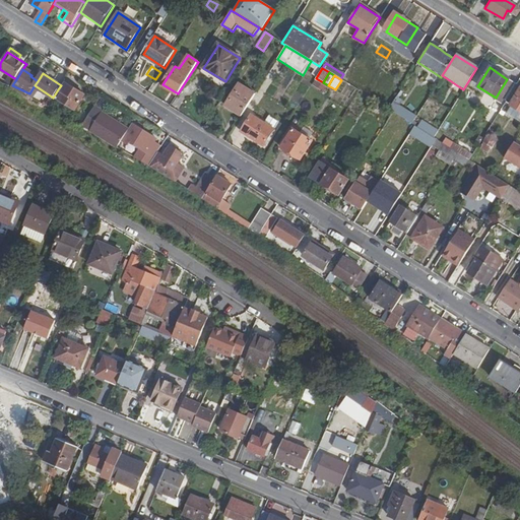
[(67,82),(64,80),(61,85),(58,89),(61,91),(67,82)]
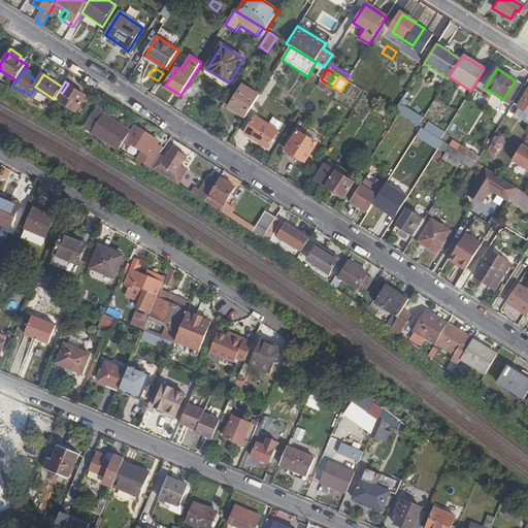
[(68,84),(62,93),(64,95),(60,101),(76,112),(87,97),(68,84)]
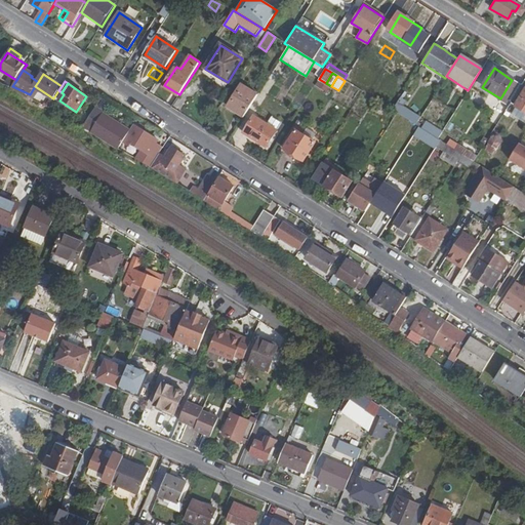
[(228,107),(244,118),(258,94),(243,83),(228,107)]
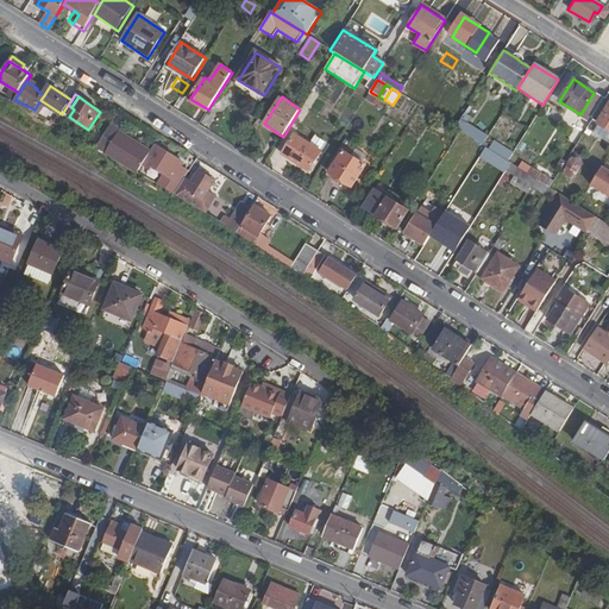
[(584,131),(608,146),(608,104),(596,125),(590,121),(584,131)]
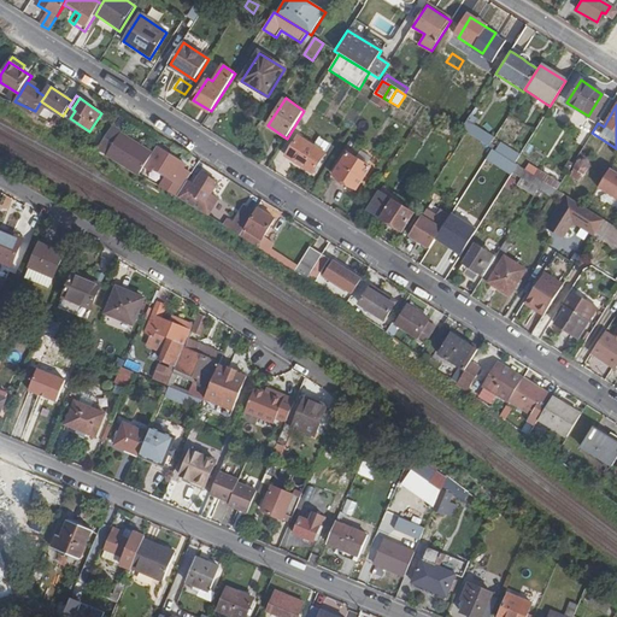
[(471,123),(466,119),(460,129),(465,133),(471,123)]
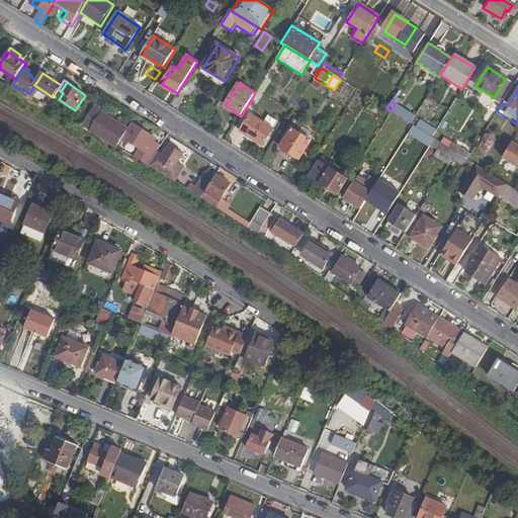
[(101,113),(90,131),(124,151),(130,143),(142,151),(151,136),(137,127),(133,134),(101,113)]
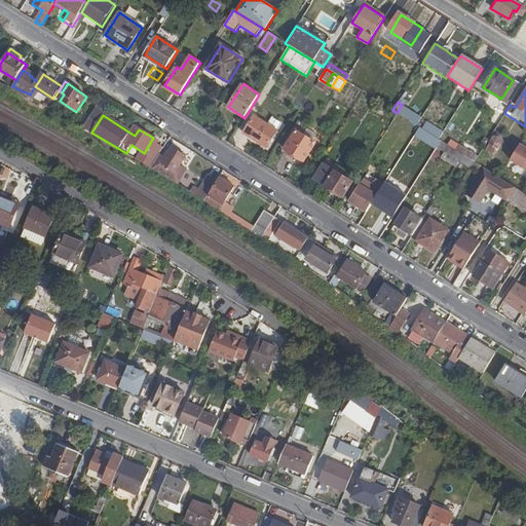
[(266,148),(276,130),(275,130),(267,124),(256,116),(246,134),(266,148)]
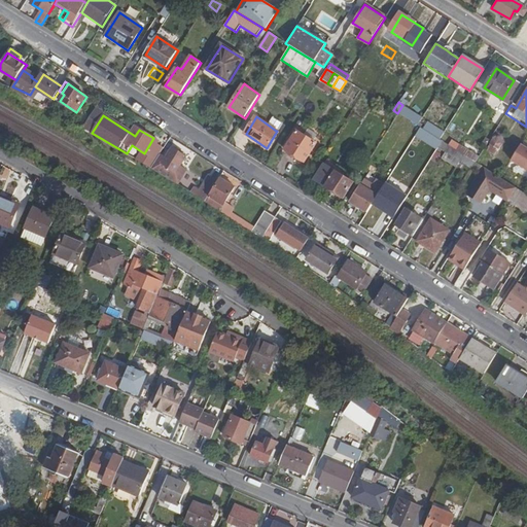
[(272,117),(268,125),(276,131),(281,123),(272,117)]
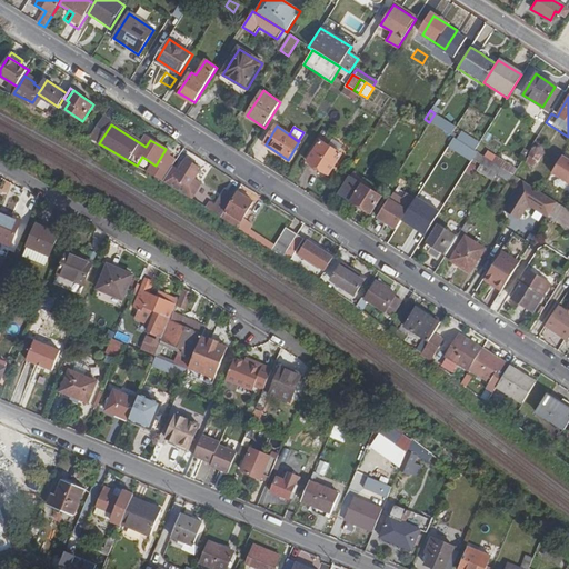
[(461,132),(456,139),(475,151),(479,143),(461,132)]
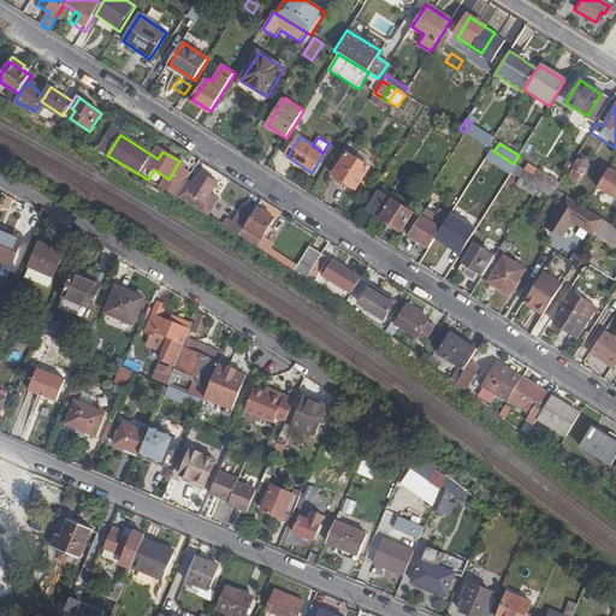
[(371,167),(348,153),(335,175),(357,189),(371,167)]
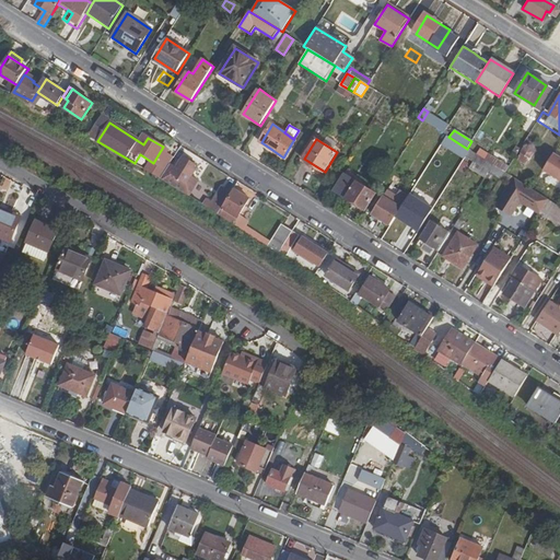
[(498,159),(471,141),(467,149),(471,152),(493,165),(498,159)]
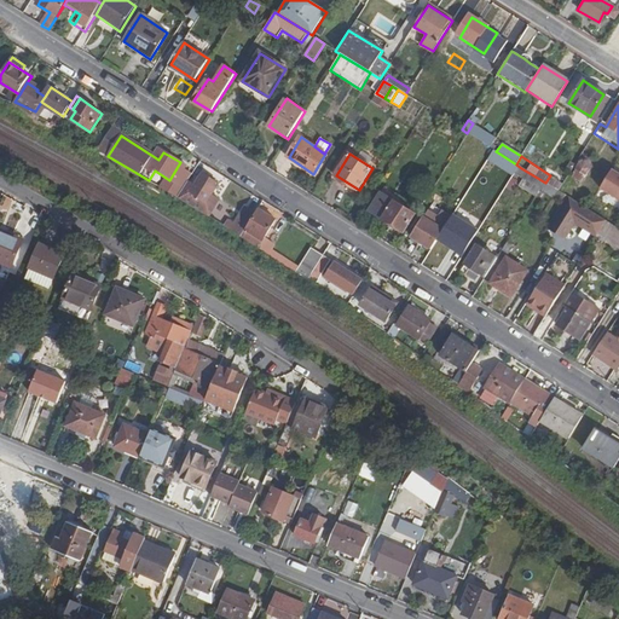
[(501,179),(507,168),(495,160),(481,181),(489,186),(487,190),(495,196),(503,183),(501,179)]
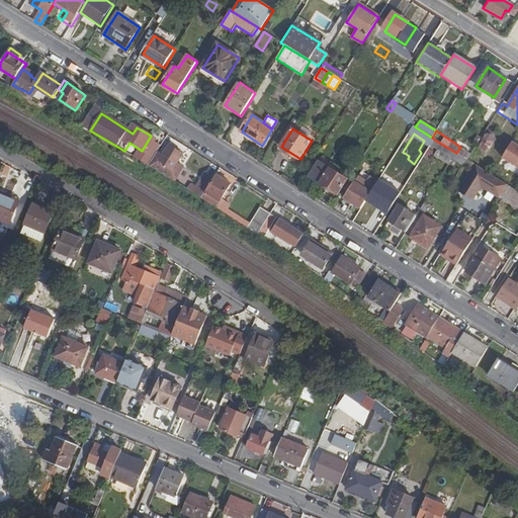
[(486,153),(494,139),(487,135),(478,148),(486,153)]
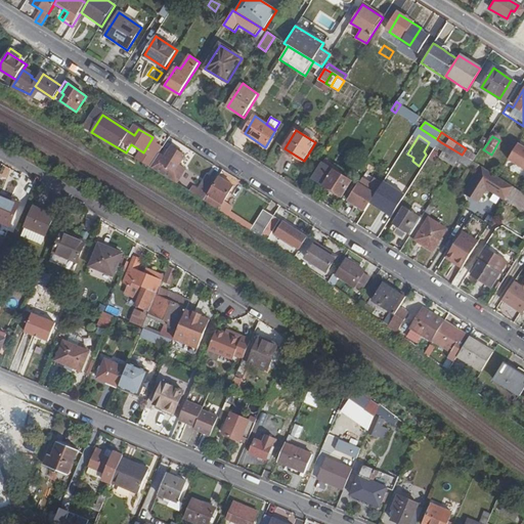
[(442,159),(455,167),(459,161),(463,155),(462,155),(441,142),(437,148),(445,154),(442,159)]
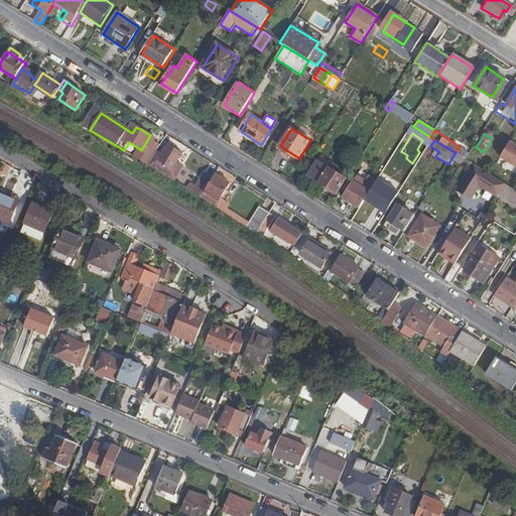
[(502,158),(515,164),(515,143),(509,141),(502,158)]
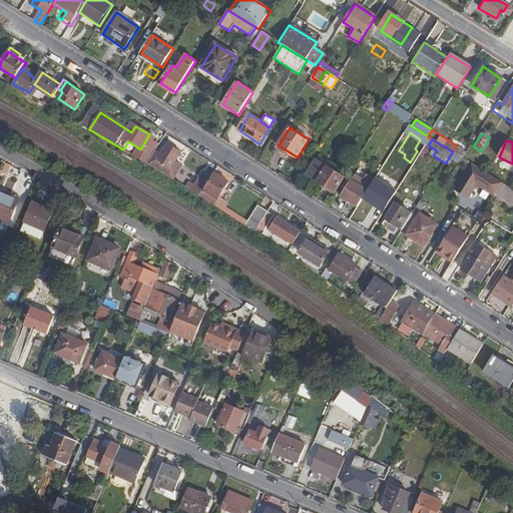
[(161,153),(156,150),(155,151),(147,164),(173,179),(178,171),(172,166),(181,152),(168,143),(161,153)]
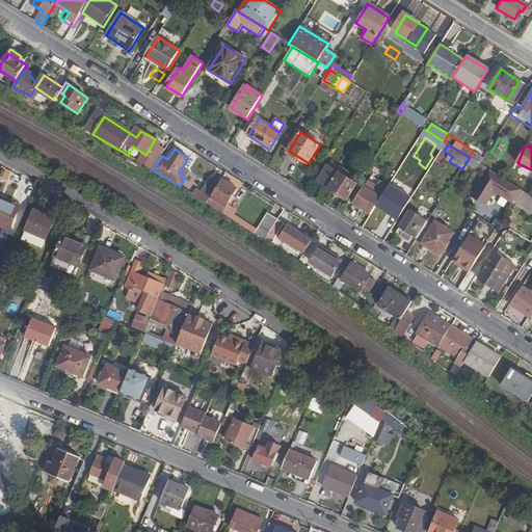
[(141,158),(138,162),(153,170),(161,157),(155,153),(148,162),(141,158)]
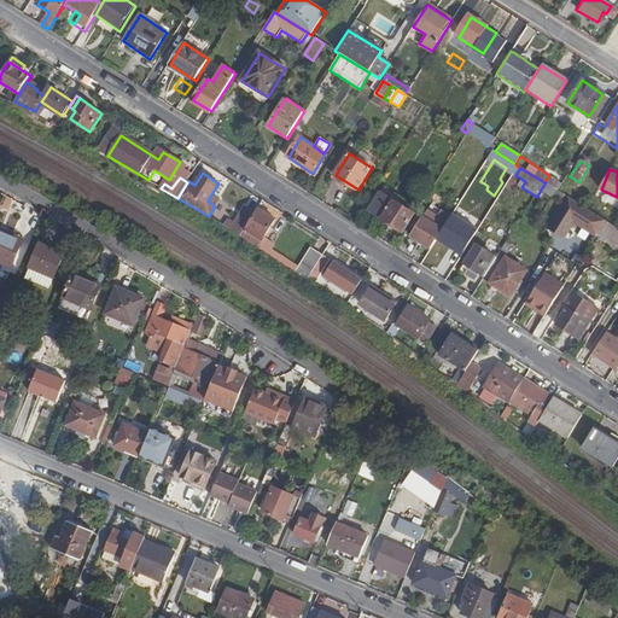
[(541,190),(552,196),(557,190),(546,182),(541,190)]
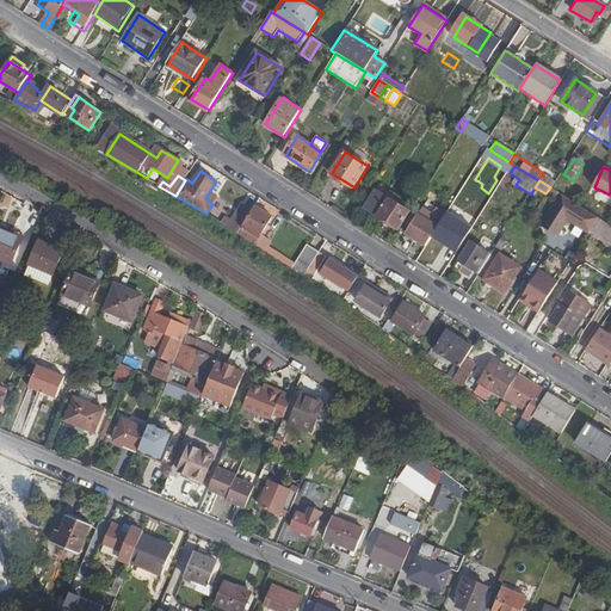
[(408,213),(376,191),(365,208),(397,229),(408,213)]
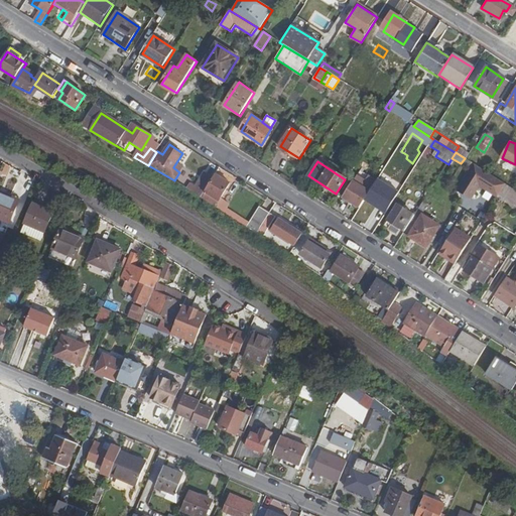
[(470,173),(459,190),(472,199),(480,186),(488,173),(475,165),(470,173)]
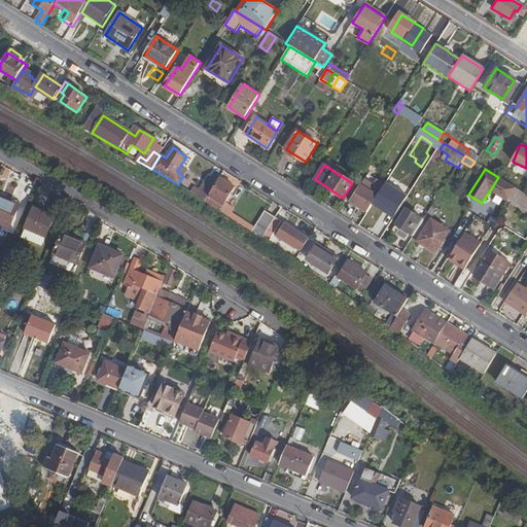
[(197,196),(205,202),(217,182),(208,177),(197,196)]
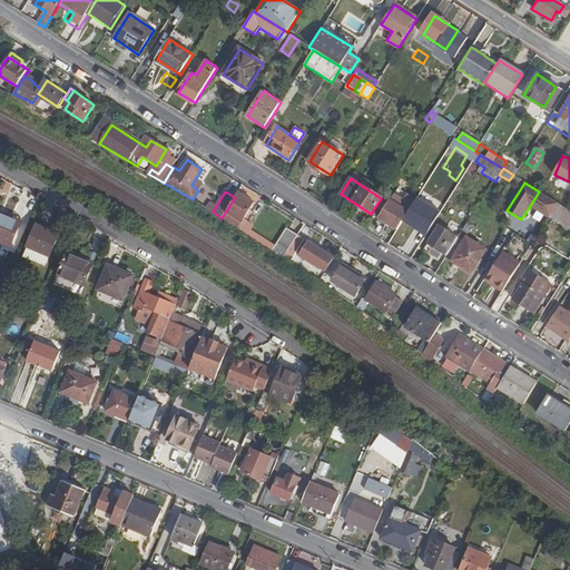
[(539,192),(530,206),(549,218),(550,216),(559,204),(539,192)]
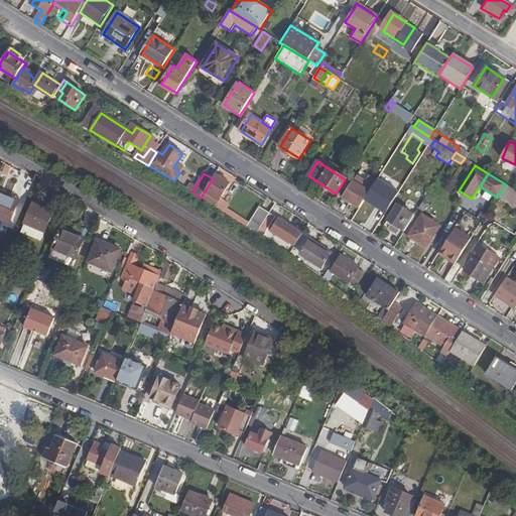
[(209,195),(206,201),(216,207),(221,199),(231,183),(217,174),(206,192),(209,195)]
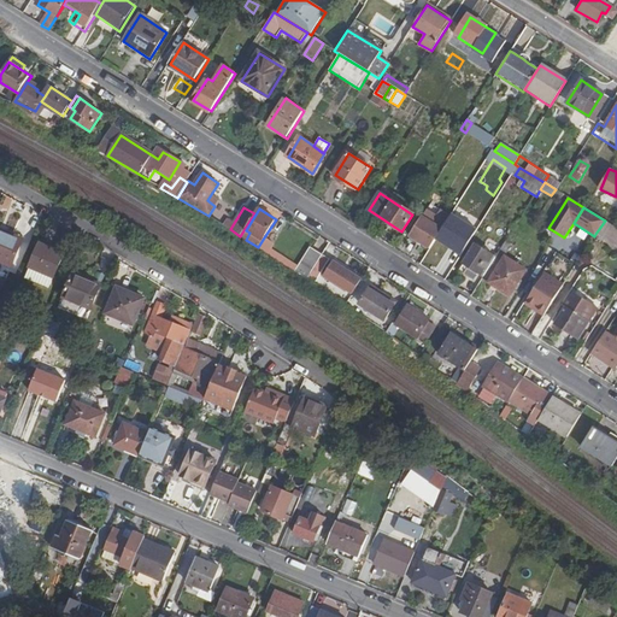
[(612,211),(606,222),(610,224),(616,215),(612,211)]
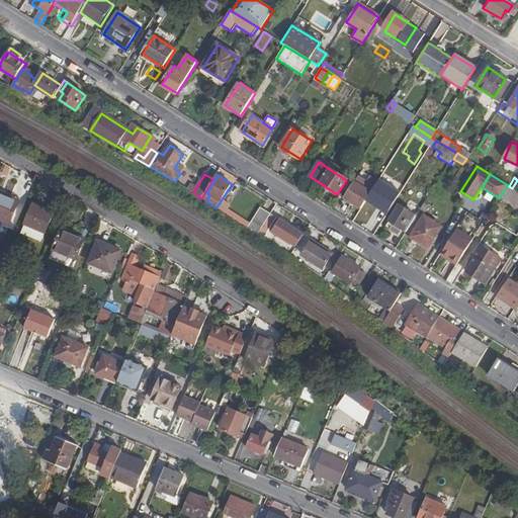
[(345,198),(361,208),(371,192),(355,182),(345,198)]
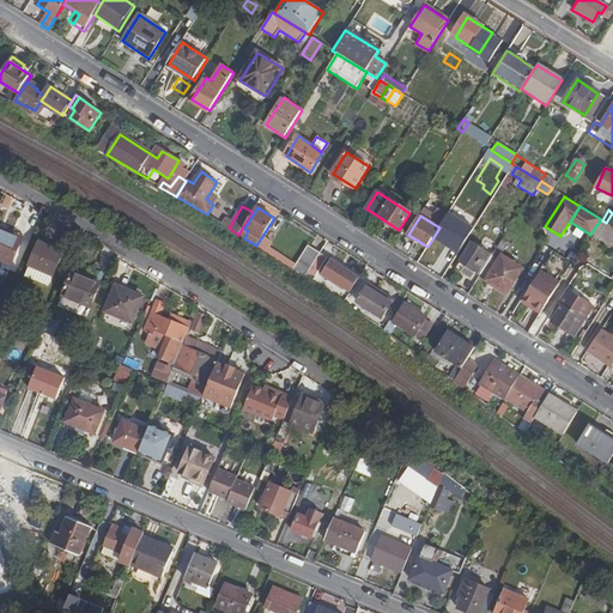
[(612,246),(612,244),(612,226),(608,224),(606,223),(602,220),(601,219),(592,232),(612,246)]
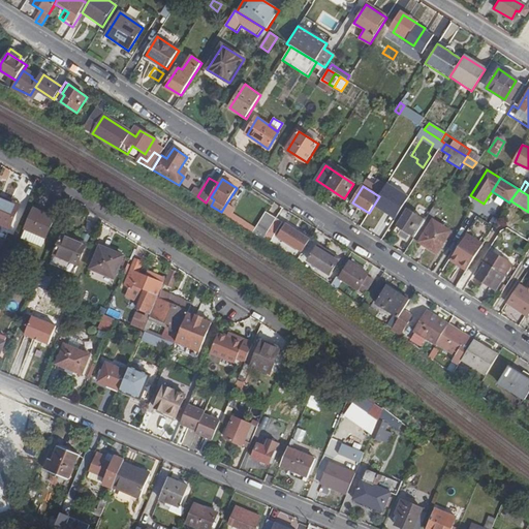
[(7,200),(0,196),(0,223),(9,228),(19,208),(6,203),(7,200)]
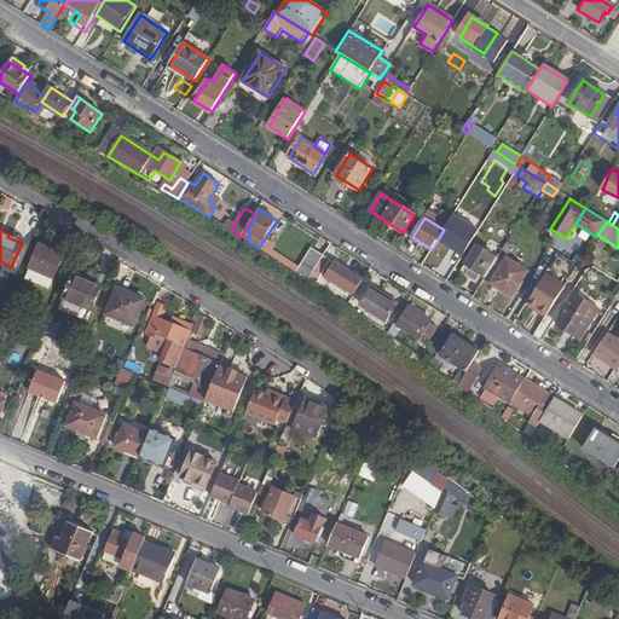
[(276,246),(265,238),(259,248),(296,272),(300,267),(272,250),(276,246)]
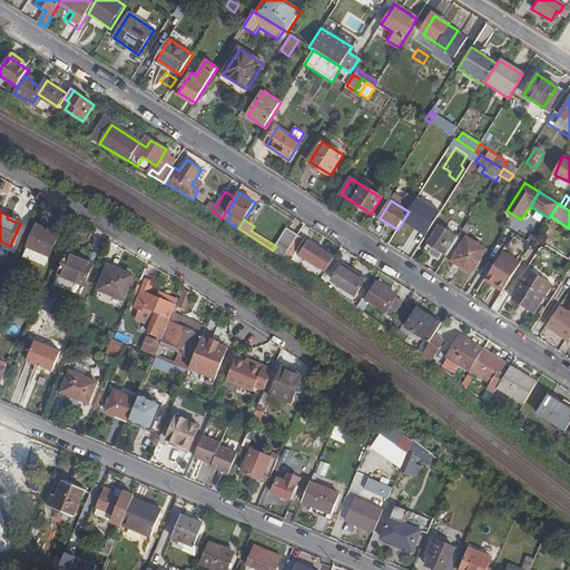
[(49,256),(59,235),(37,225),(27,245),(49,256)]
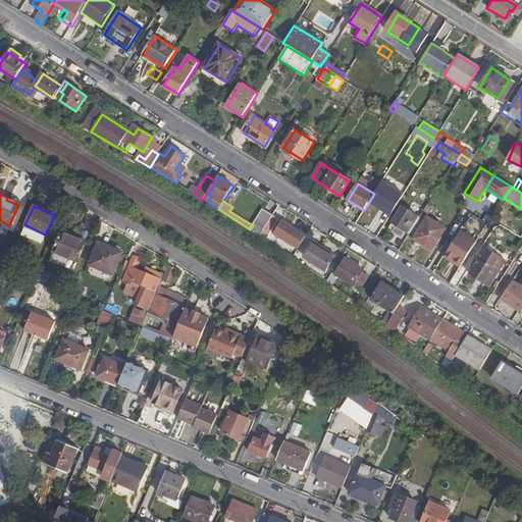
[(394,222),(410,233),(420,218),(403,207),(394,222)]
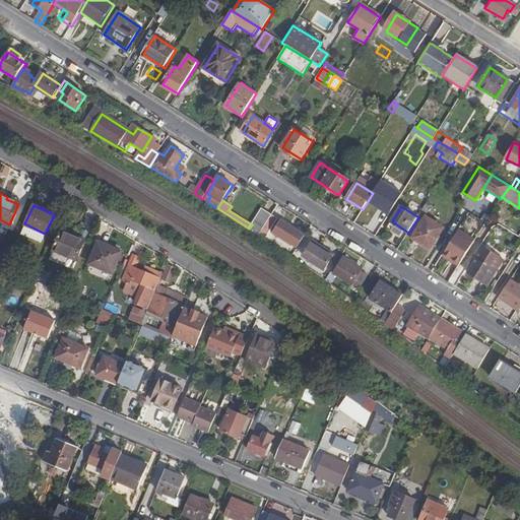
[(252,224),(249,229),(259,235),(265,240),(278,219),(262,208),(252,224)]
